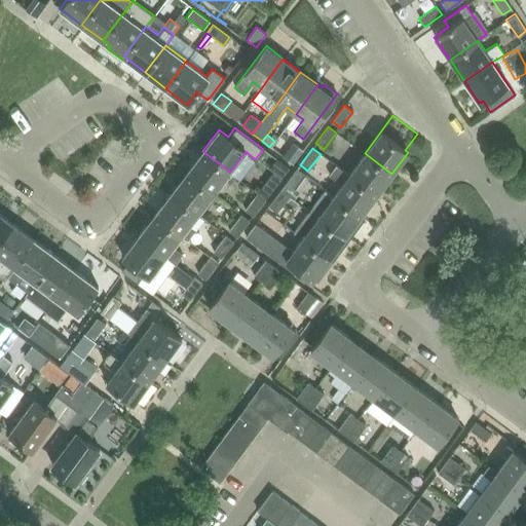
[(202,151),(187,173),(214,193),(230,172),(202,151)]
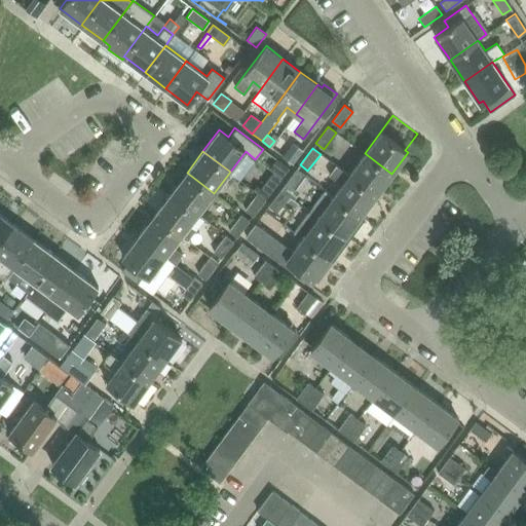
[(365,153),(348,175),(376,195),(391,174),(365,153)]
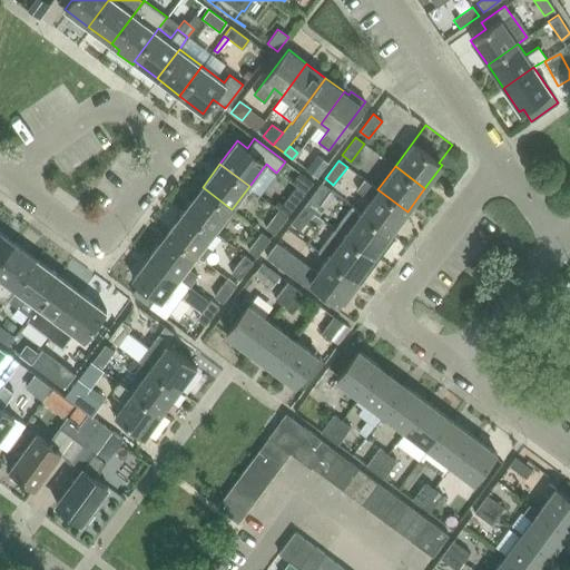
[(408,212),(377,189),(364,179),(356,189),(371,200),(361,213),(391,234),(408,212)]
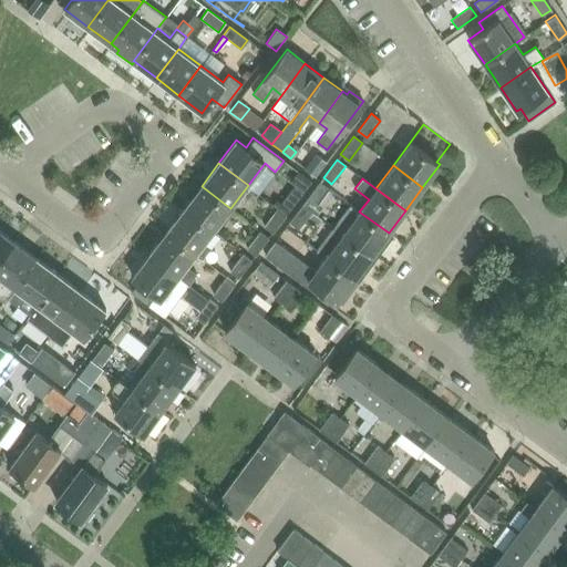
[(306,199),(302,204),(311,212),(316,215),(322,206),(318,203),(329,188),(319,182),(306,199)]
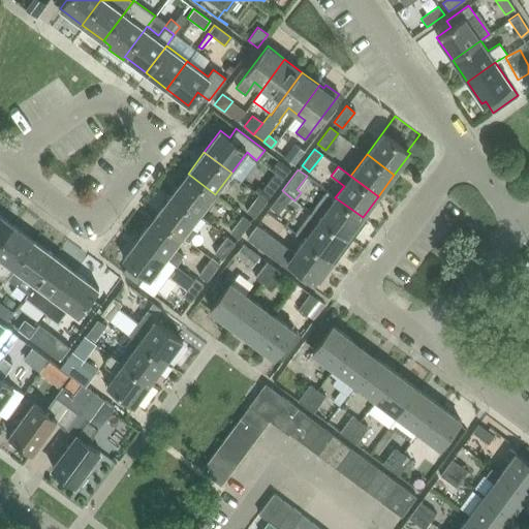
[(271,196),(283,179),(275,173),(261,189),(271,196)]
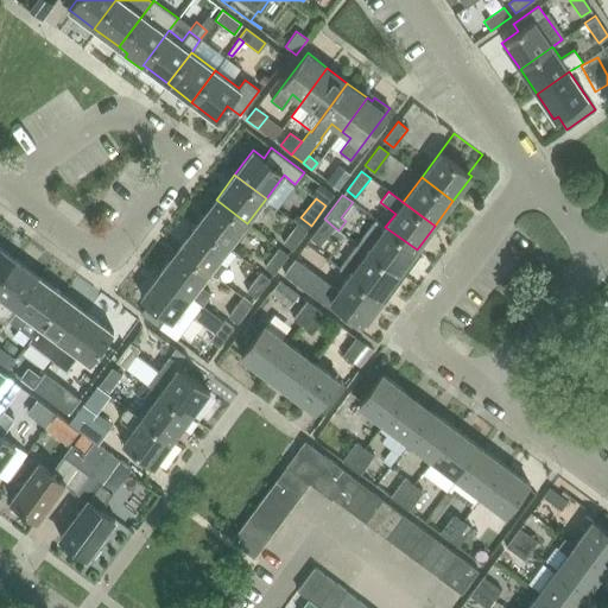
[(216,200),(197,223),(228,247),(235,238),(239,241),(251,227),(247,223),(216,200)]
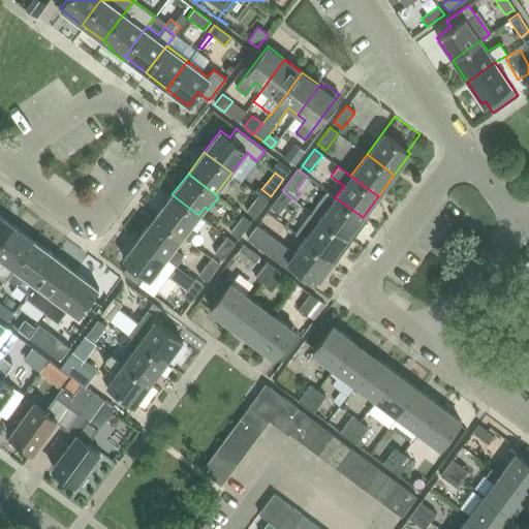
[(290,197),(282,190),(270,208),(278,213),(290,197)]
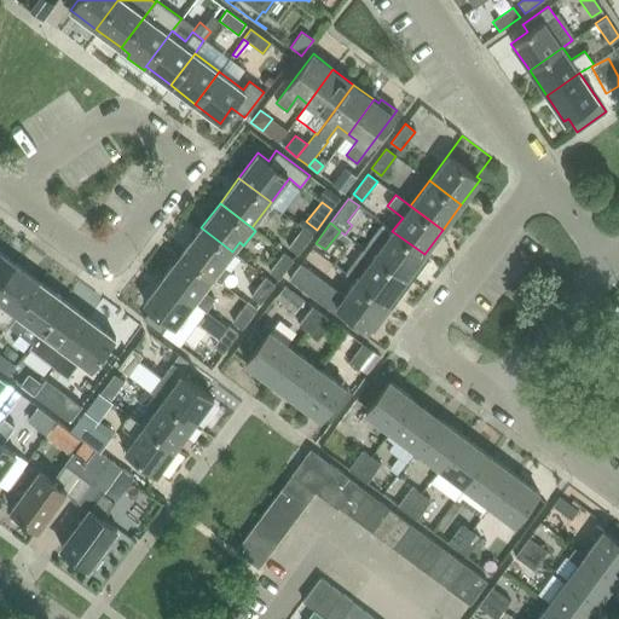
[(424,254),(392,231),(383,224),(364,249),(405,279),(424,254)]
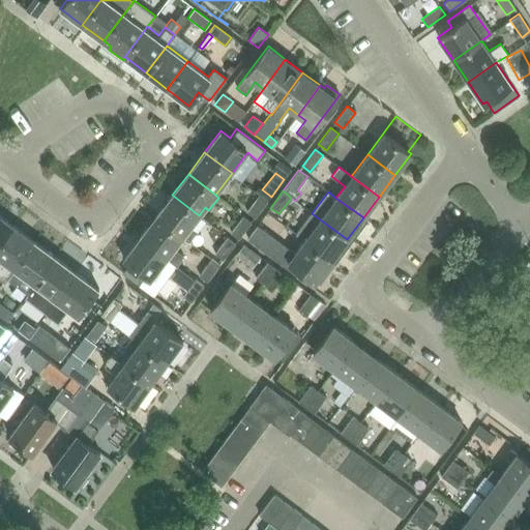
[(199,215),(172,195),(155,216),(183,237),(182,237),(188,242),(197,232),(190,227),(199,215)]
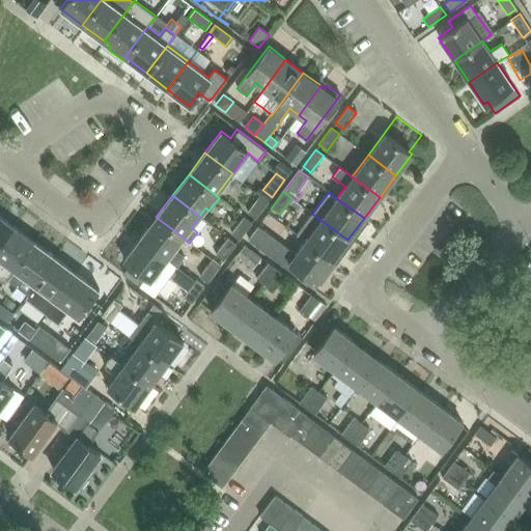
[(255,219),(268,202),(259,195),(246,213),(255,219)]
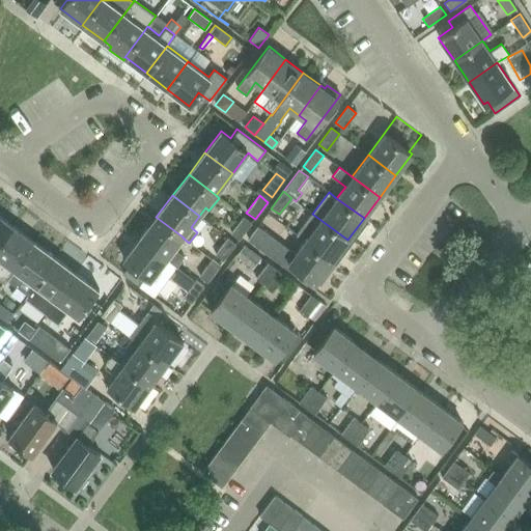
[(306,240),(304,241),(332,261),(332,260),(339,251),(342,254),(352,243),(347,240),(312,214),(297,233),(306,240)]
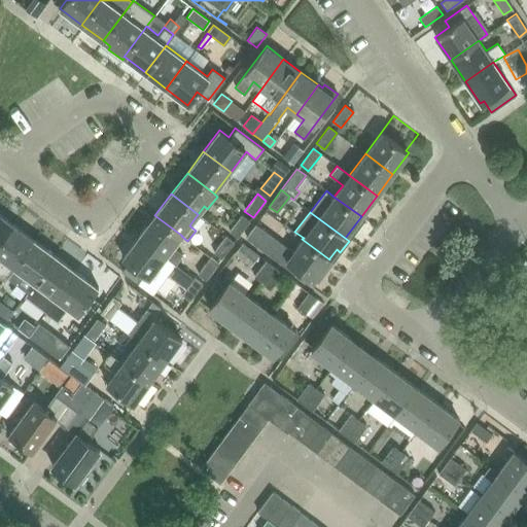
[(0,241),(13,224),(0,214),(0,241)]
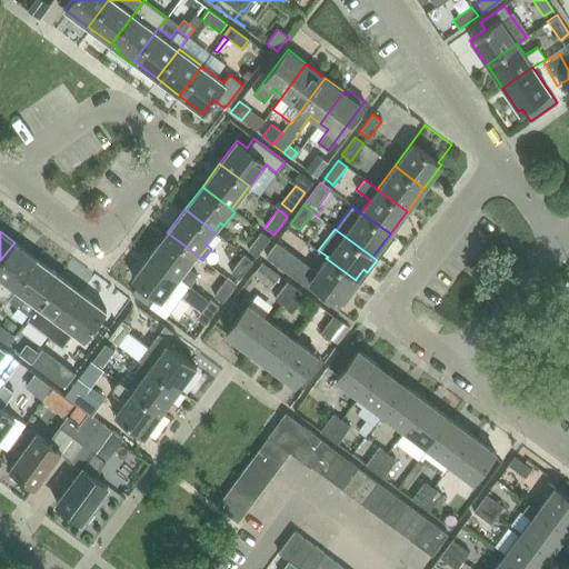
[(167,232),(150,255),(189,285),(197,273),(187,267),(196,255),(197,255),(167,232)]
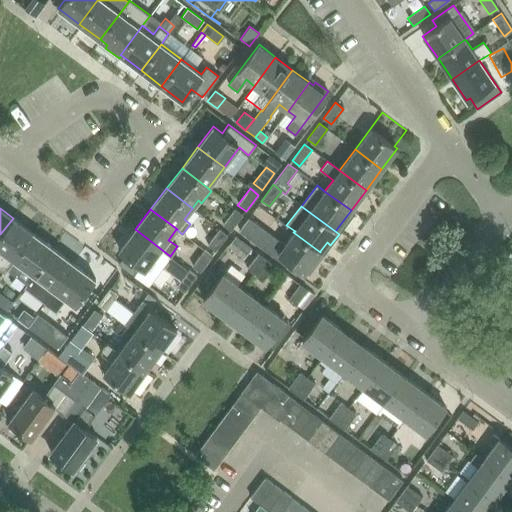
[(230,231),(242,215),(234,209),(222,225),(230,231)]
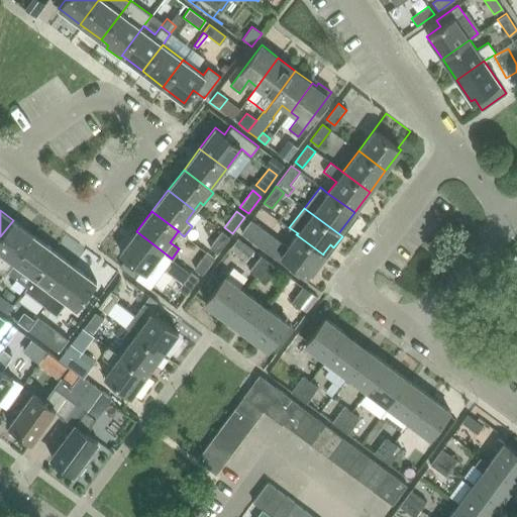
[(0,236),(0,272),(4,276),(6,273),(6,272),(33,235),(13,220),(0,236)]
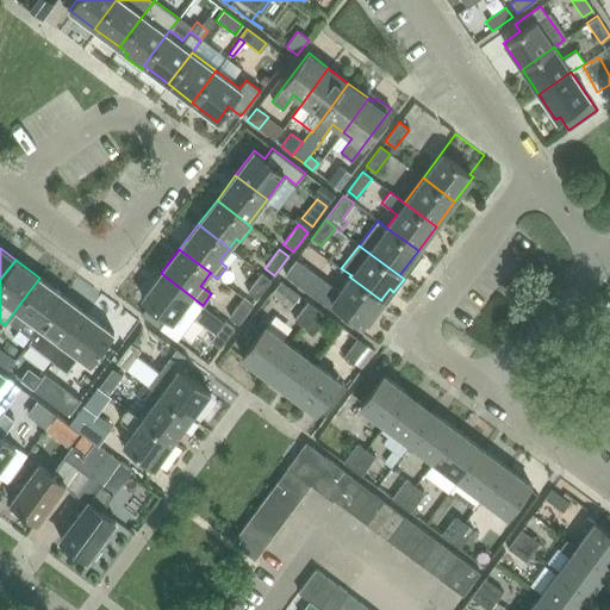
[(381,300),(349,277),(338,292),(296,260),(284,275),(343,319),(347,313),(363,325),(371,316),(374,318),(385,303),(381,299),(381,300)]
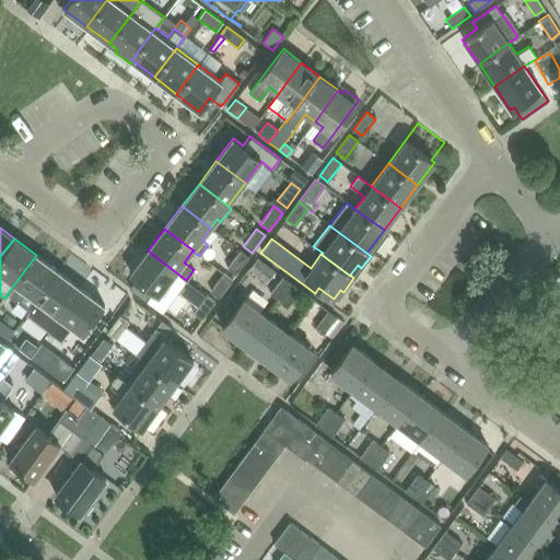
[(148,251),(130,273),(154,292),(147,301),(162,312),(186,280),(148,251)]
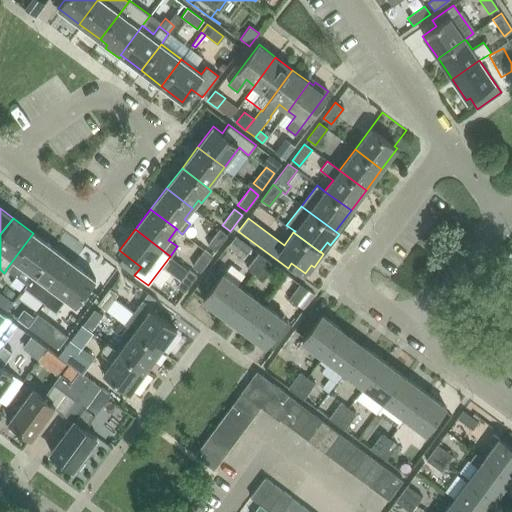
[(215,251),(227,235),(219,229),(206,245),(215,251)]
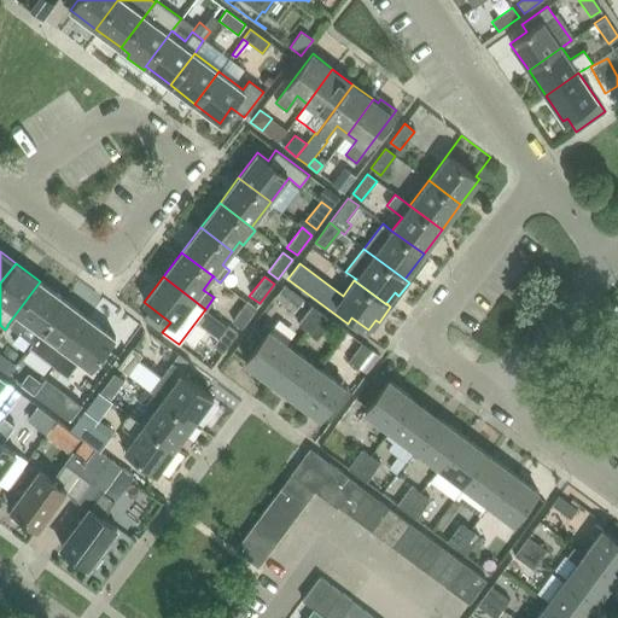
[(65,299),(40,281),(7,325),(7,326),(31,343),(28,347),(29,348),(41,332),(65,299)]
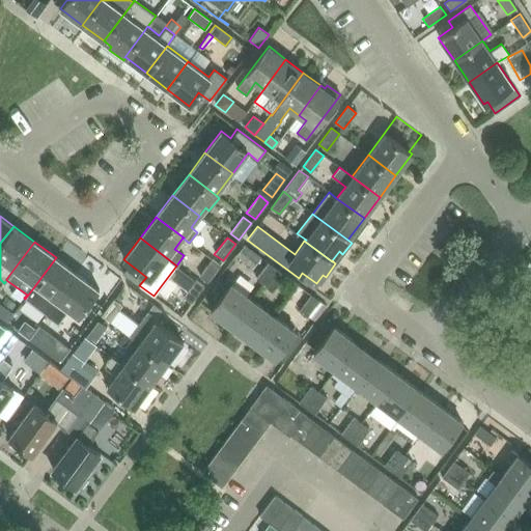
[(244,244),(235,256),(252,269),(260,257),(244,244)]
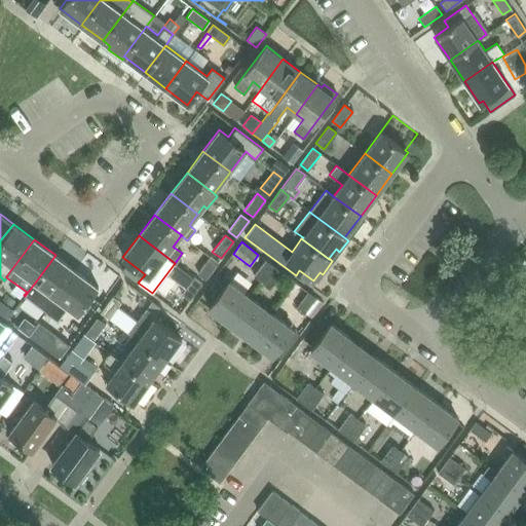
[(35,283),(25,296),(46,311),(57,298),(77,271),(55,255),(35,283)]
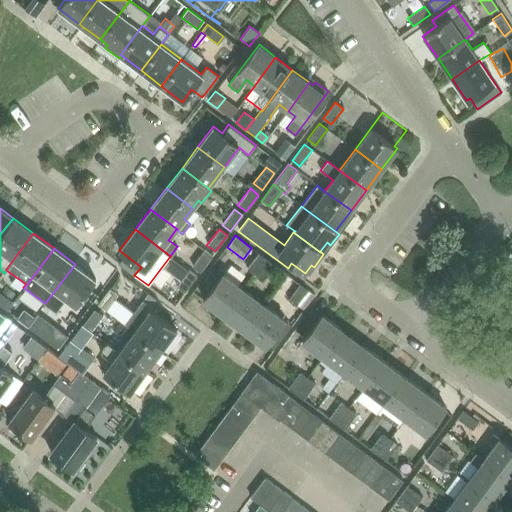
[(200,272),(212,256),(204,249),(191,266),(200,272)]
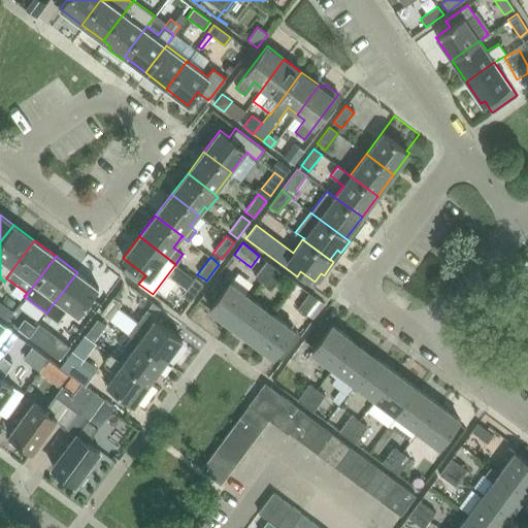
[(254,277),(262,284),(274,267),(266,261),(254,277)]
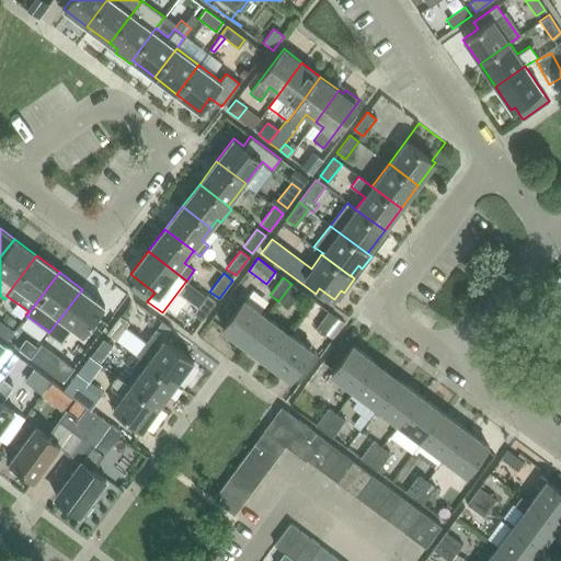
[(287,307),(299,289),(292,284),(278,301),(287,307)]
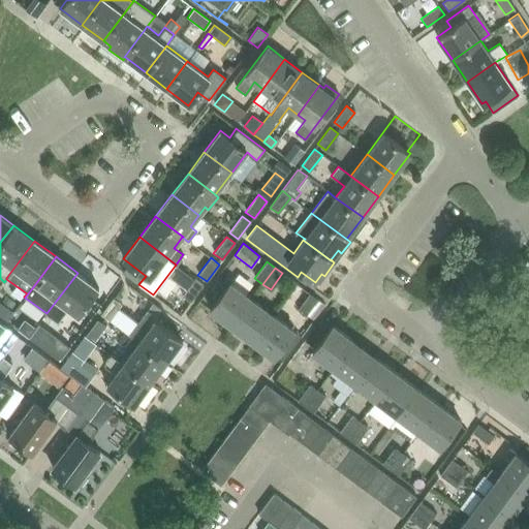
[(78,273),(57,300),(47,313),(58,322),(68,309),(79,316),(99,288),(78,273)]
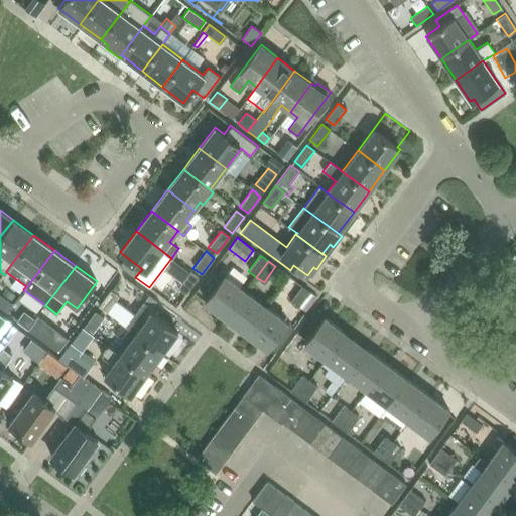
[(185,294),(198,278),(189,272),(177,288),(185,294)]
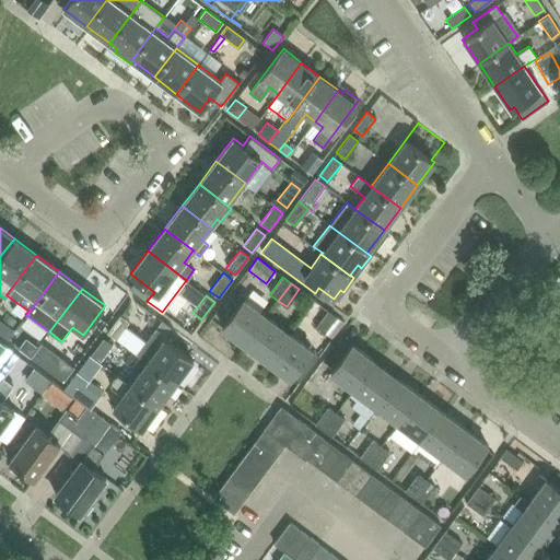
[(245,345),(266,316),(243,300),(222,328),(245,345)]
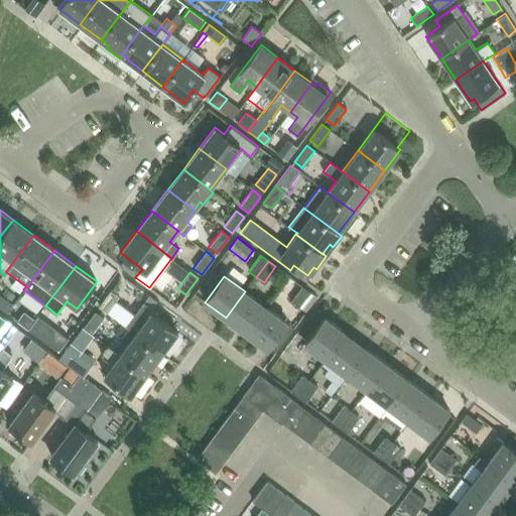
[(309,292),(301,286),(289,302),(297,308),(303,300),(304,299),(309,292)]
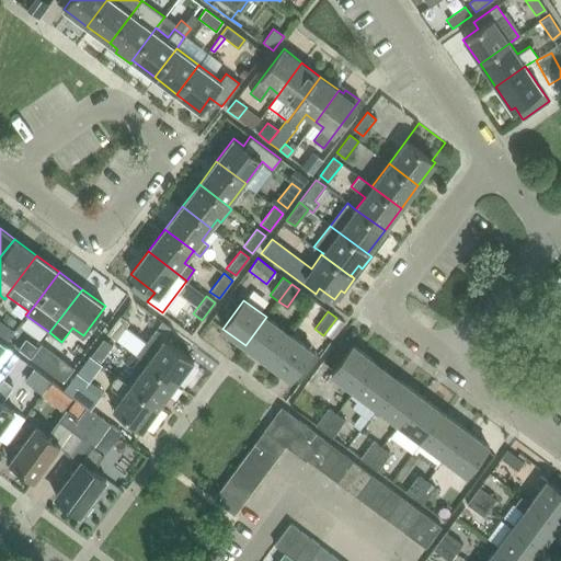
[(128,322),(119,316),(106,333),(115,340),(128,322)]
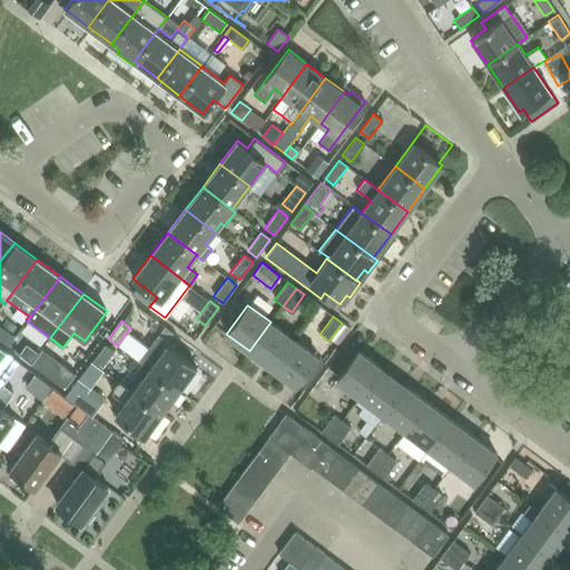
[(294,340),(271,322),(249,351),(273,367),(294,340)]
